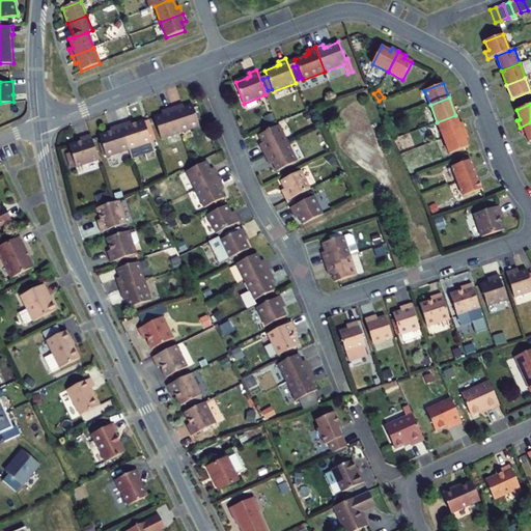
[(179,105),(172,108),(180,133),(199,127),(192,105),(184,108),(180,109),(179,105)]
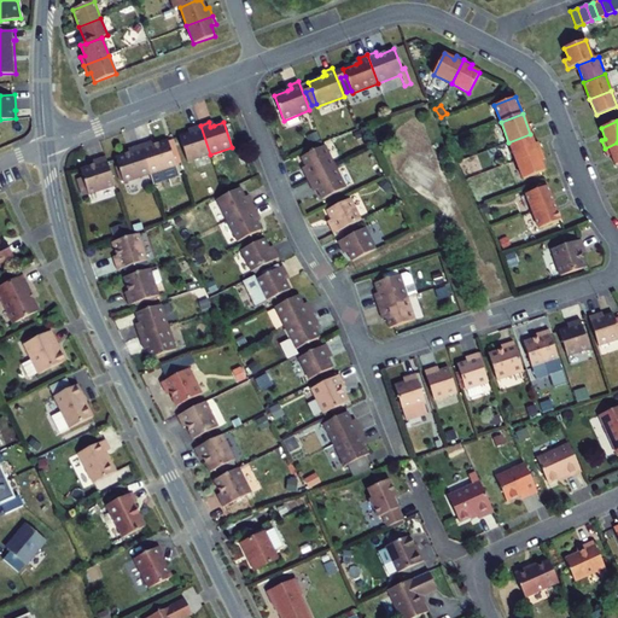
[(210,155),(200,126),(191,128),(192,133),(188,134),(179,136),(187,162),(210,155)]
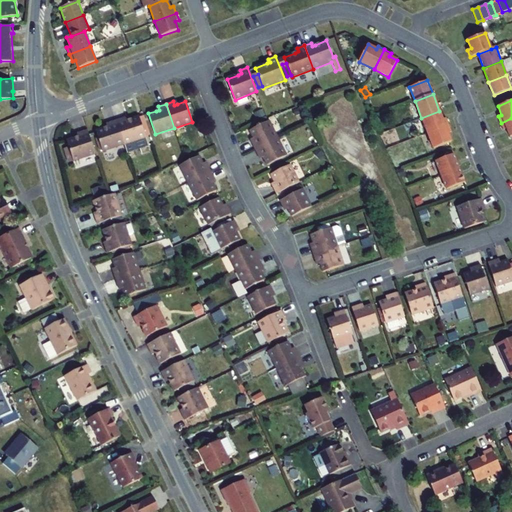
[(427,133),(449,125),(446,118),(442,119),(439,111),(421,118),(427,133)]
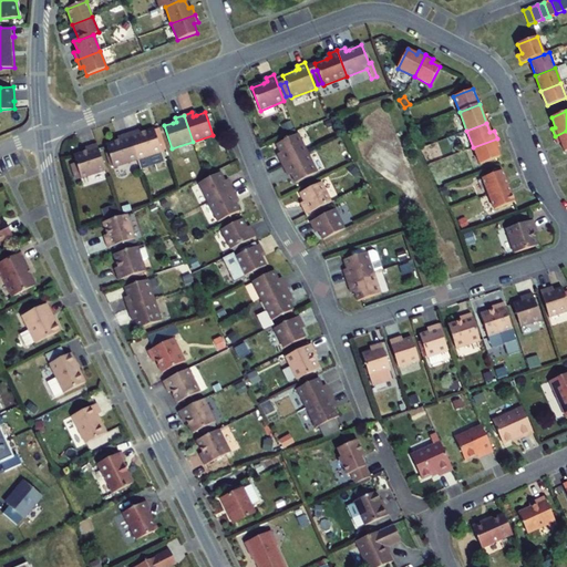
[(136,131),(129,133),(137,161),(162,152),(161,152),(166,150),(160,129),(154,130),(154,129),(141,133),(137,134),(136,131)]
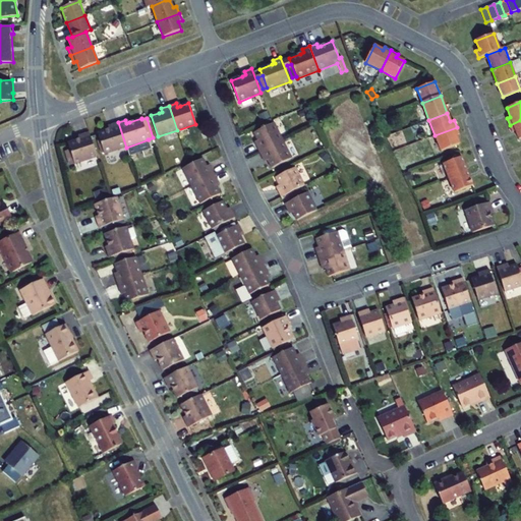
[(516,131),(519,139),(520,138),(520,120),(510,125),(512,132),(516,131)]
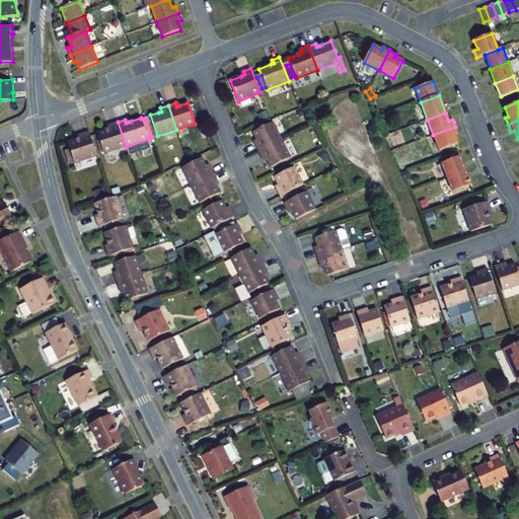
[(126,147),(118,122),(109,125),(112,128),(108,129),(96,133),(99,140),(103,152),(103,154),(126,147)]
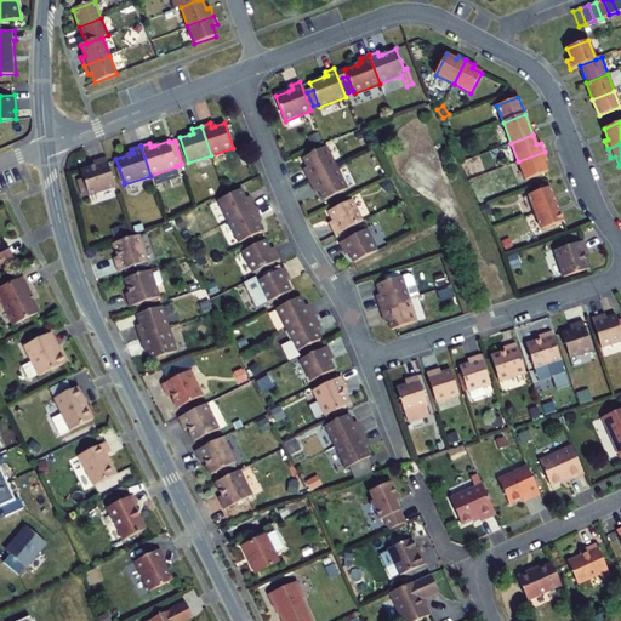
[(305,174),(309,182),(337,167),(326,147),(302,159),(307,167),(309,171),(305,174)]
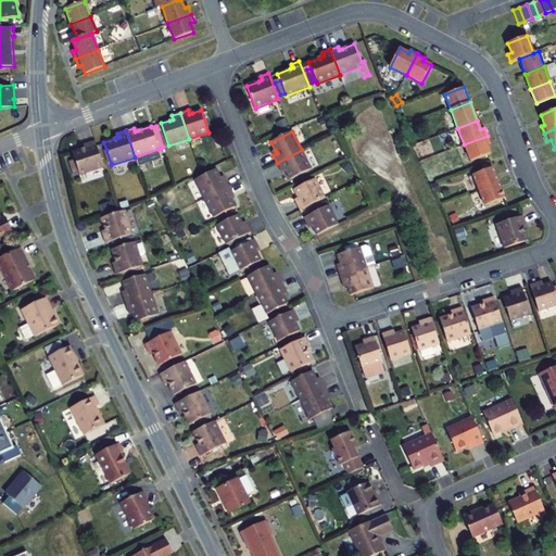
[(470,162),(490,154),(487,144),(490,143),(488,136),(464,144),(470,162)]
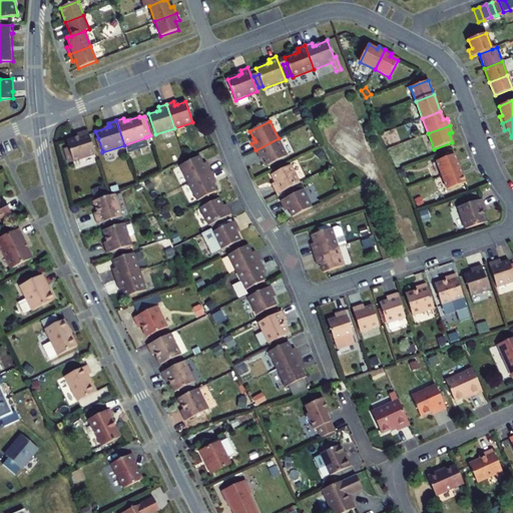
[(95,155),(87,130),(80,133),(81,136),(78,137),(66,141),(69,148),(73,161),(73,162),(95,155)]
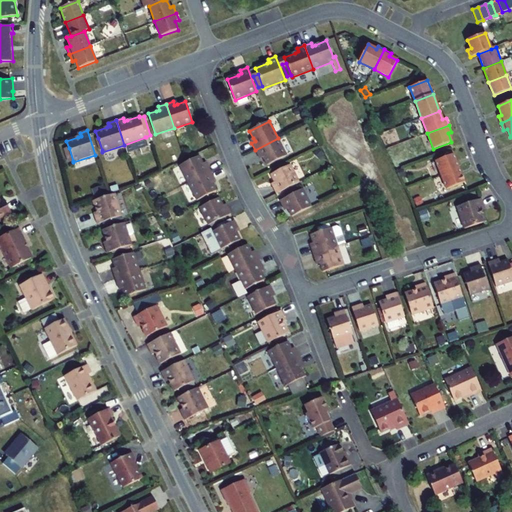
[(278,138),(255,150),(258,157),(261,155),(263,158),(267,166),(287,156),(278,138)]
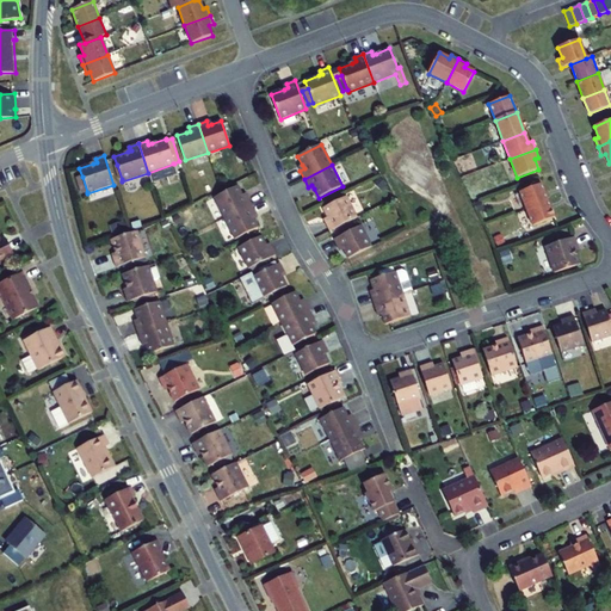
[(87,192),(82,177),(76,178),(81,195),(87,192)]
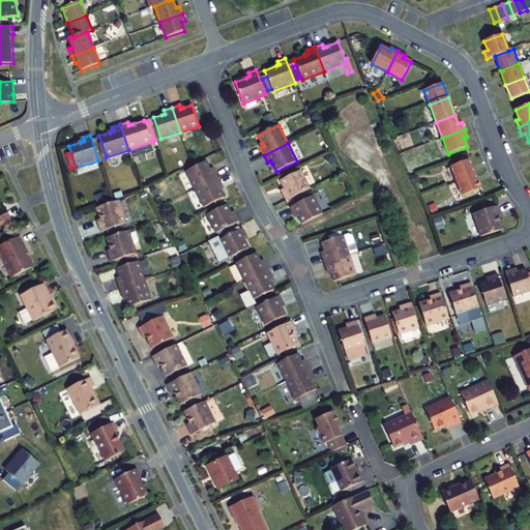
[(324,159),(330,165),(334,159),(329,154),(324,159)]
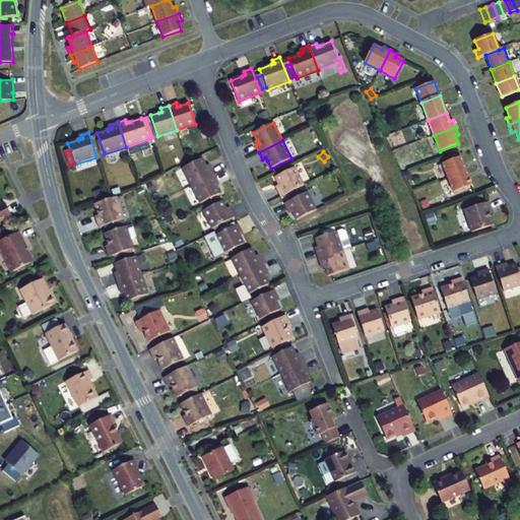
[(466,171),(460,156),(442,164),(448,178),(466,171)]
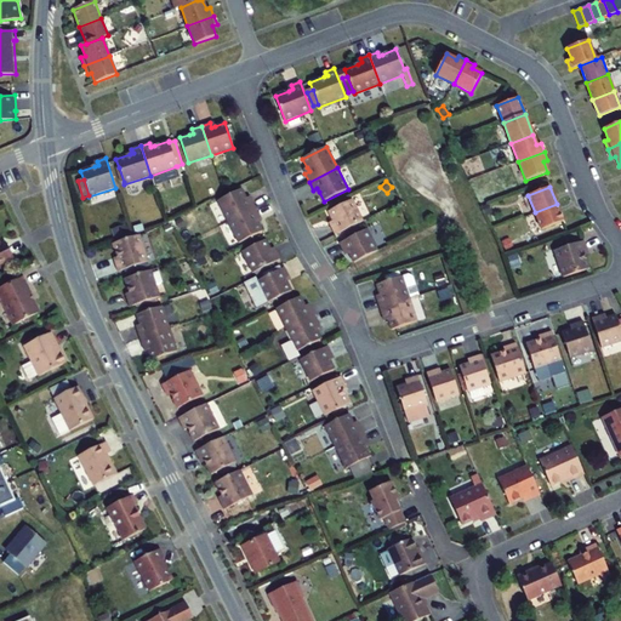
[(217,201),(228,222),(256,209),(251,200),(248,201),(246,199),(241,189),(217,201)]
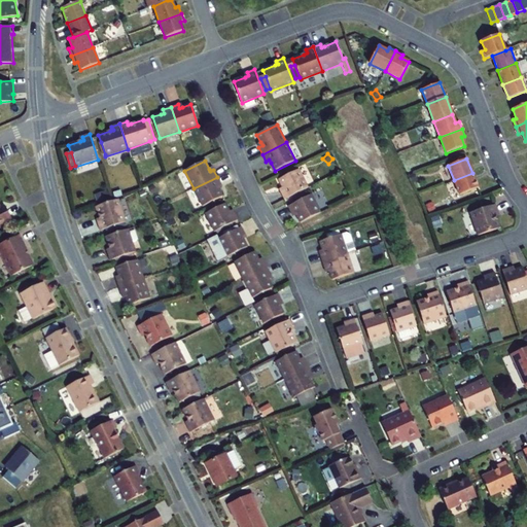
[(281,192),(284,200),(308,188),(299,170),(279,180),(282,188),(284,190),(281,192)]
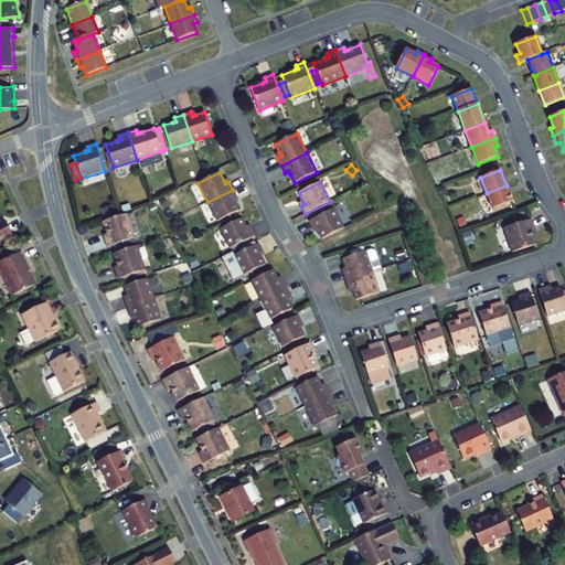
[(492,209),(512,201),(507,185),(487,193),(492,209)]
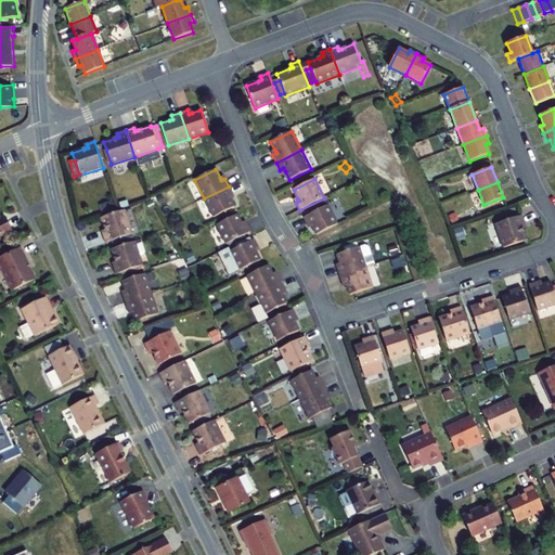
[(229,186),(204,198),(214,218),(234,207),(230,198),(229,195),(232,194),(229,186)]
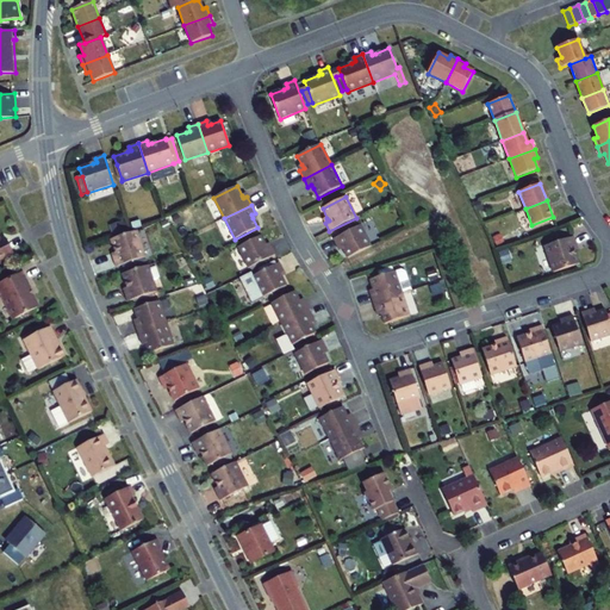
[(167,221),(161,224),(165,231),(170,229),(167,221)]
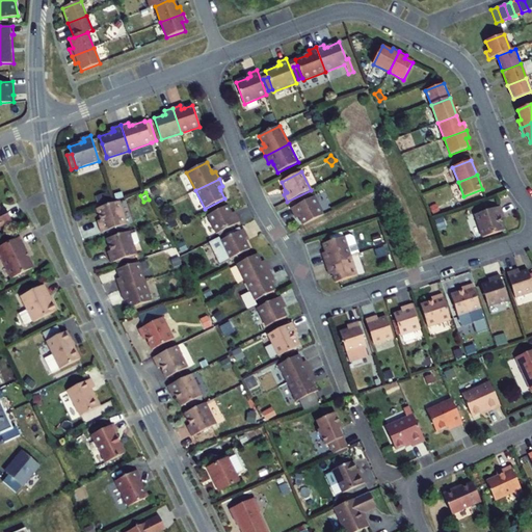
[(110,202),(108,195),(101,197),(103,204),(110,202)]
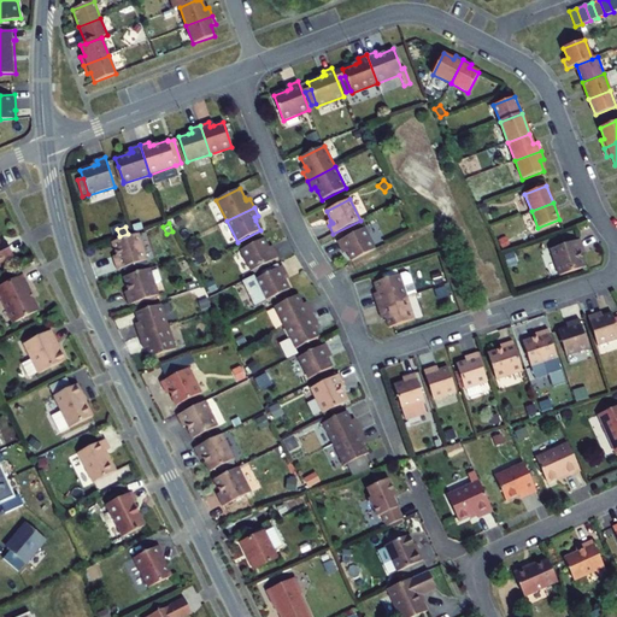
[(345,239),(336,242),(341,251),(345,248),(346,252),(351,262),(375,250),(364,228),(354,234),(345,239)]
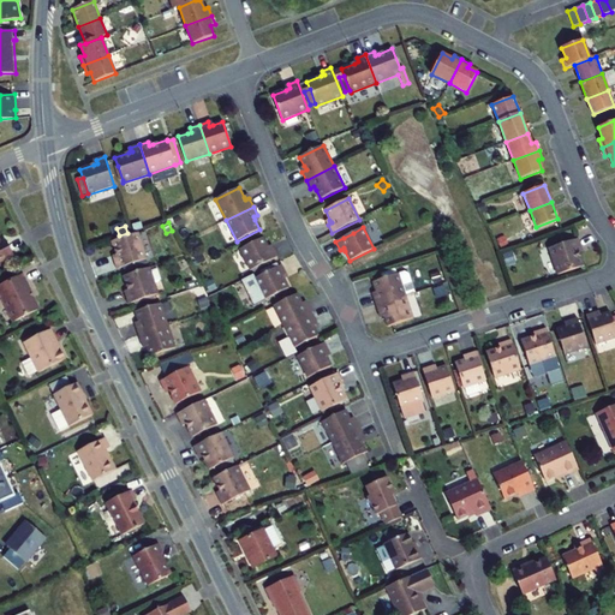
[(344,238),(353,233),(350,227),(340,232),(344,238)]
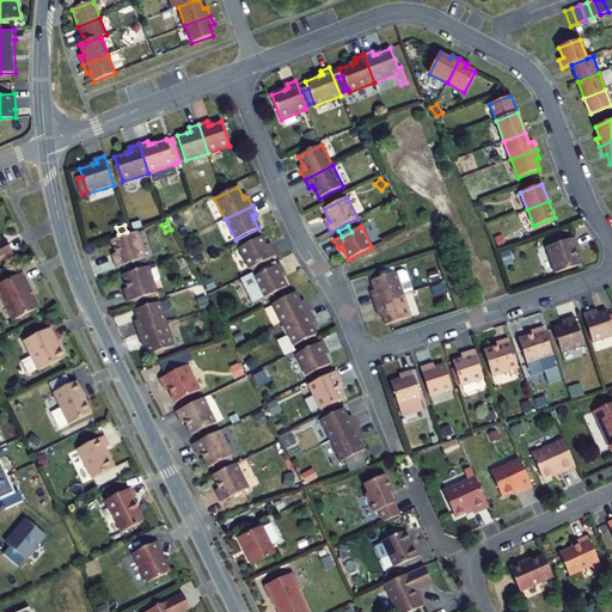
[(136,232),(111,240),(116,254),(117,257),(114,258),(116,268),(146,258),(136,232)]
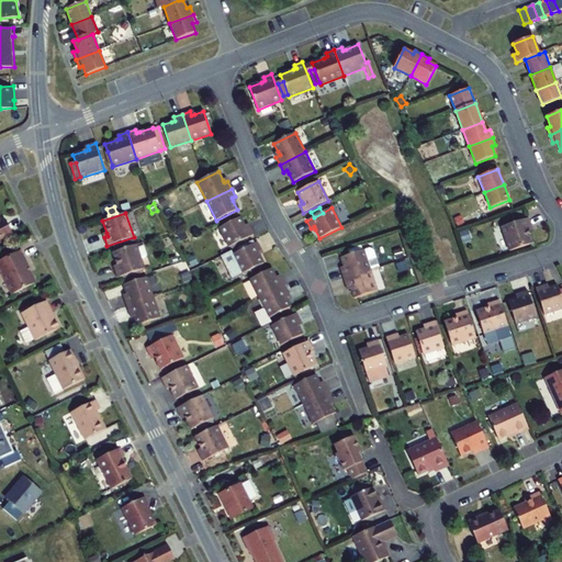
[(245,226),(240,217),(218,228),(228,248),(231,247),(243,240),(254,235),(250,227),(246,228),(245,226)]
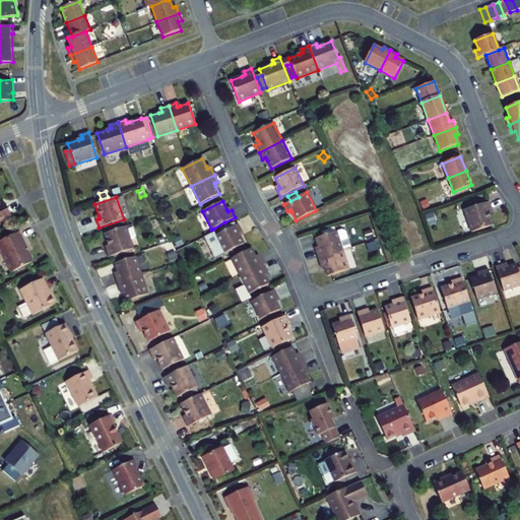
[(464,210),(471,233),(493,225),(490,214),(489,210),(492,209),(489,202),(464,210)]
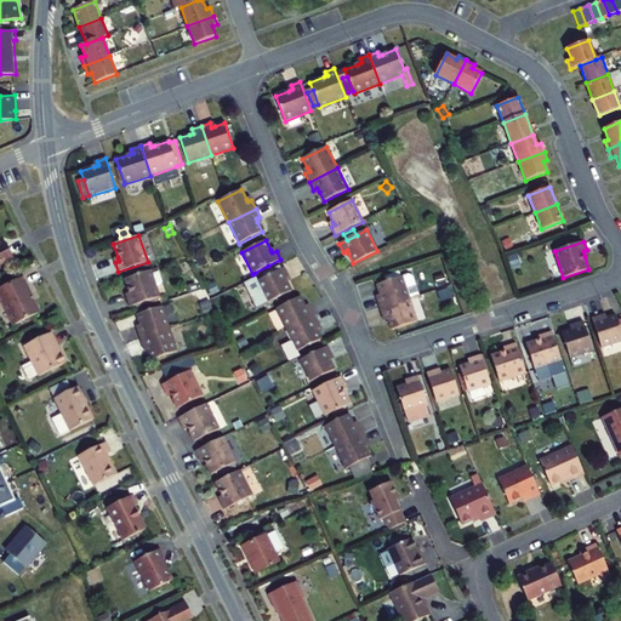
[(0,265),(13,258),(10,250),(6,244),(0,246),(0,245),(0,265)]
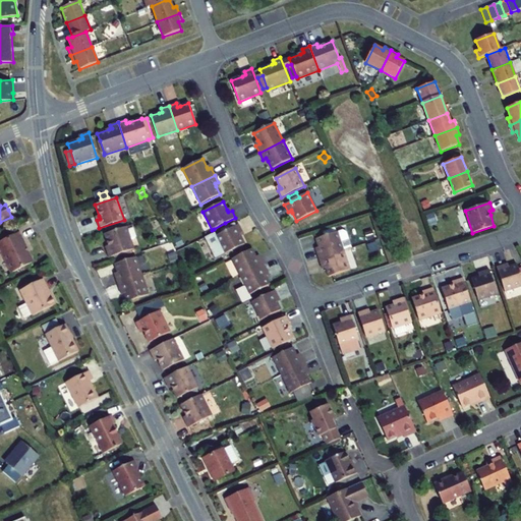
[(436,223),(433,214),(425,216),(428,225),(436,223)]
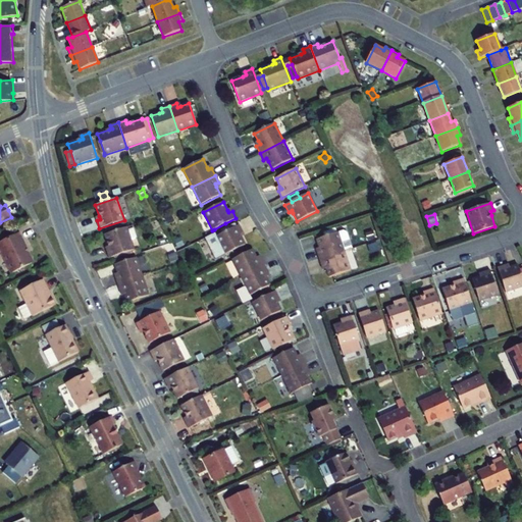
[(168,224),(173,221),(169,215),(164,217),(168,224)]
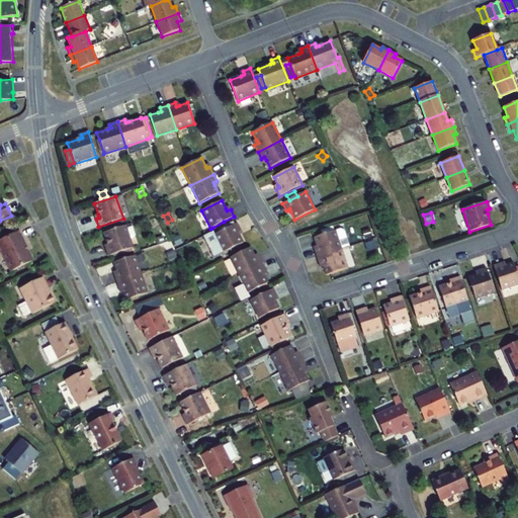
[(226,224),(224,222),(212,228),(213,230),(226,224)]
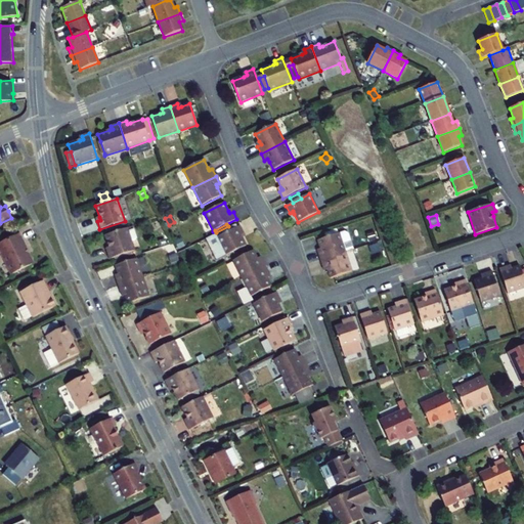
[(225,256),(246,246),(242,237),(241,235),(244,233),(239,226),(217,237),(225,256)]
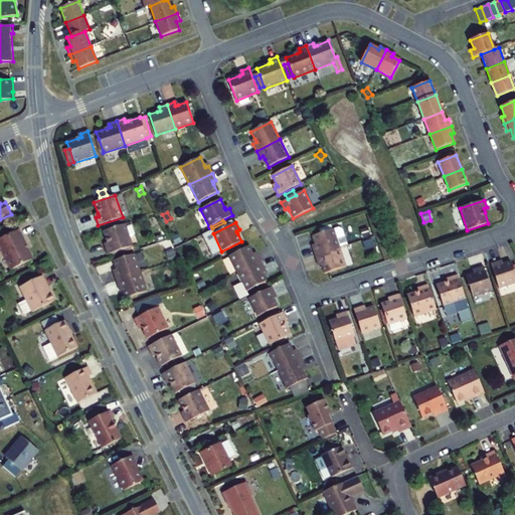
[(125,224),(104,231),(107,243),(108,245),(105,247),(108,254),(112,253),(130,247),(132,246),(129,237),(134,236),(134,234),(132,225),(126,227),(125,224)]
